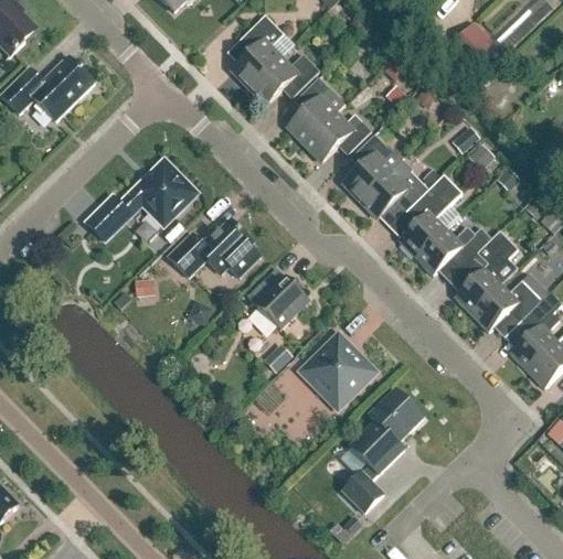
[(0,46),(9,56),(23,41),(21,39),(33,27),(14,7),(17,4),(12,0),(0,0),(0,46)]
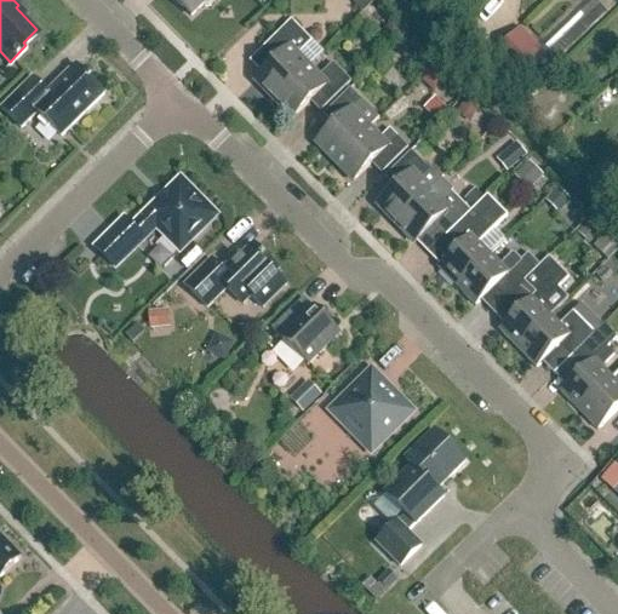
[(176,0),(189,13),(201,1),(202,3),(207,3),(210,0),(176,0)]
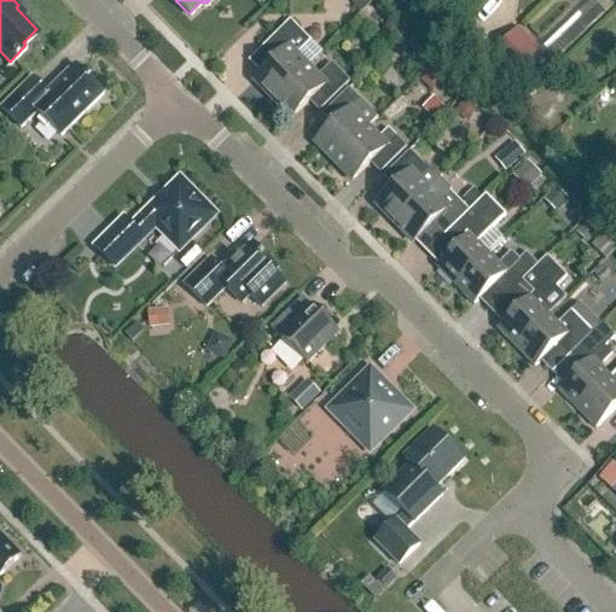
[(544,51),(517,24),(487,53),(515,81),(544,52),(552,60),(604,9),(597,0),(594,0),(544,51)]
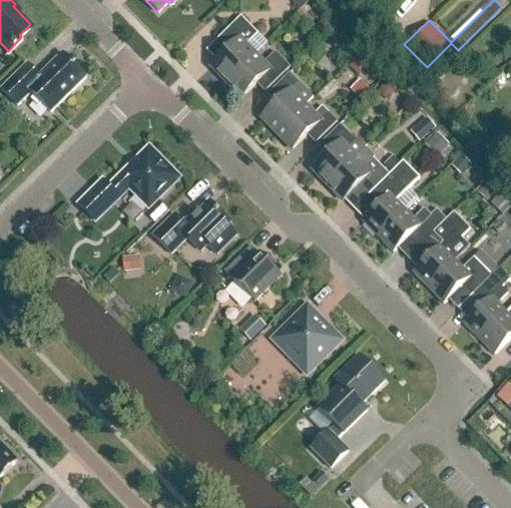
[(208,64),(224,80),(253,51),(265,40),(256,31),(239,14),(217,36),(226,46),(208,64)]
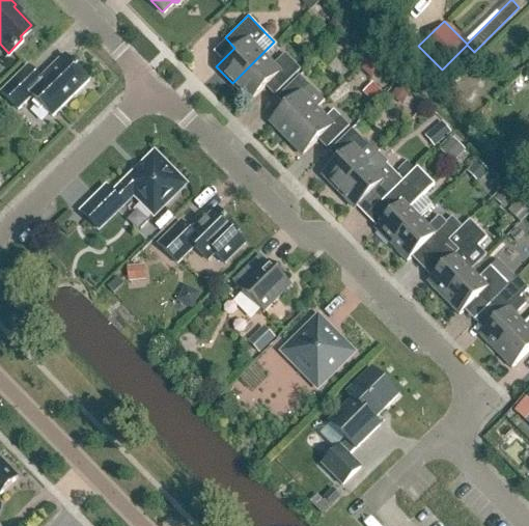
[(334,34),(344,25),(335,16),(325,25),(334,34)]
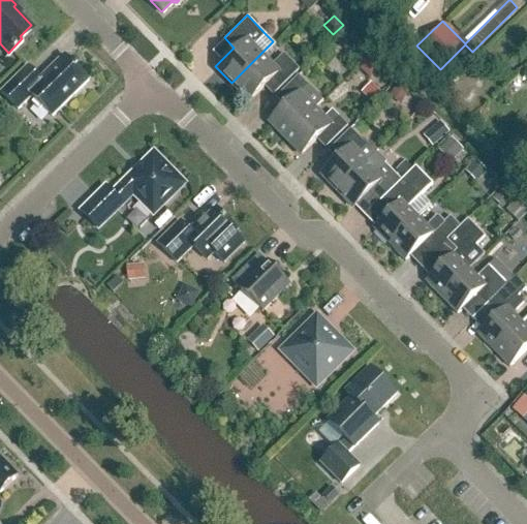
[(345,29),(335,39),(345,50),(355,38),(345,29)]
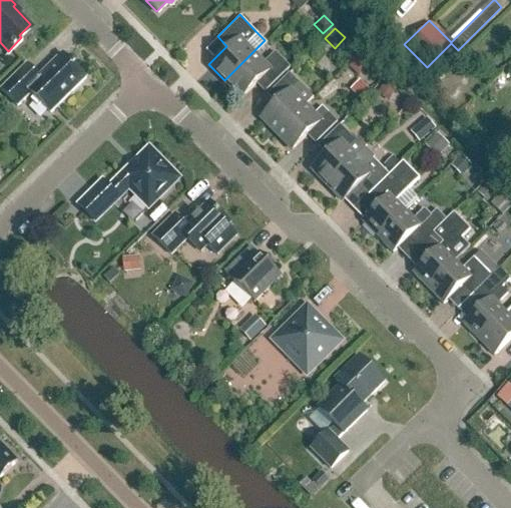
[(262,61),(253,51),(224,80),(239,96),(259,78),(267,86),(289,65),(274,49),(262,61)]
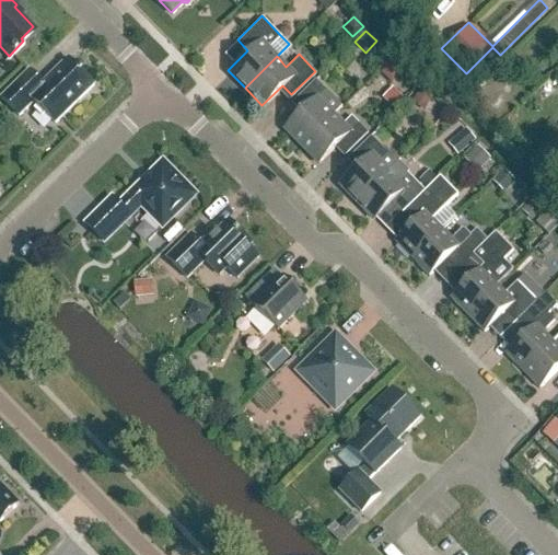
[(391,81),(404,68),(391,55),(378,69),(391,81)]
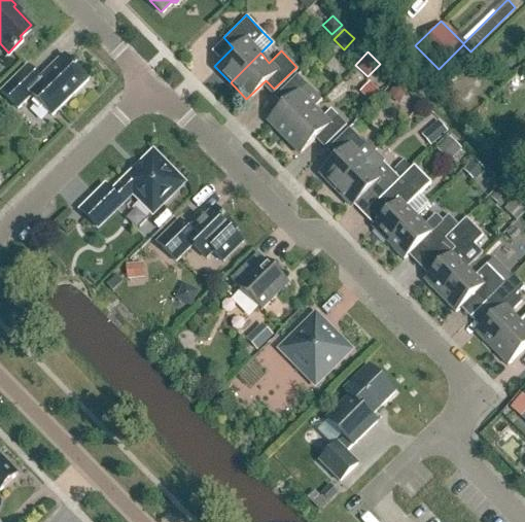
[(30,93),(50,113),(86,77),(62,53),(38,76),(26,64),(0,90),(16,106),(30,93)]
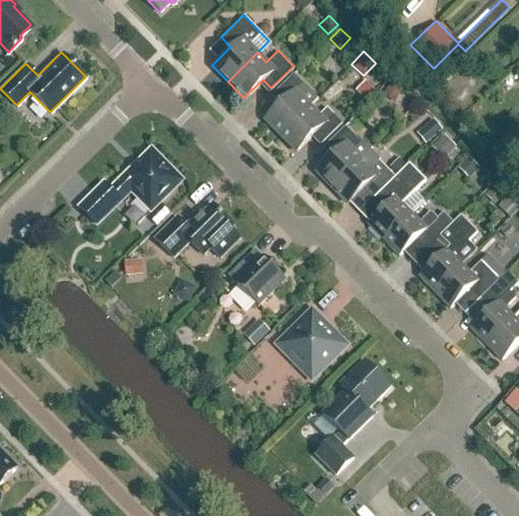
[(279,133),(308,105),(316,97),(292,72),(274,91),(282,99),(264,117),(279,133)]
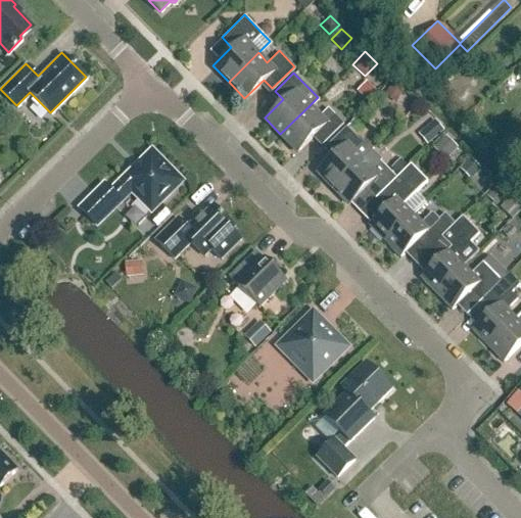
[(367,100),(377,90),(365,79),(356,89),(367,100)]
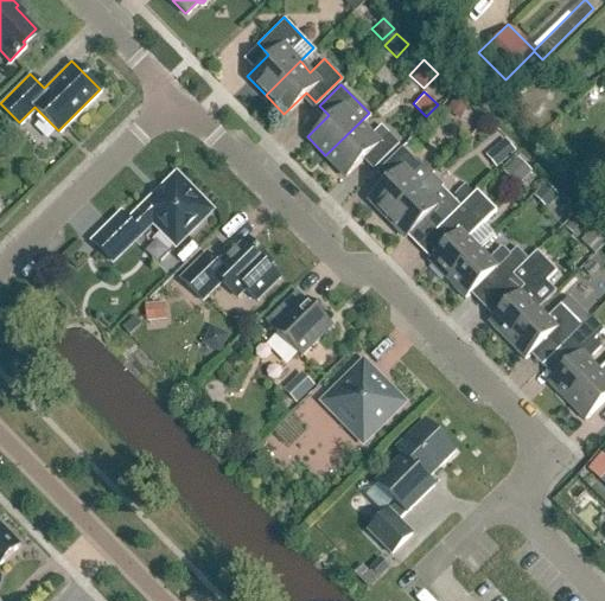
[(458,117),(467,102),(453,94),(444,109),(458,117)]
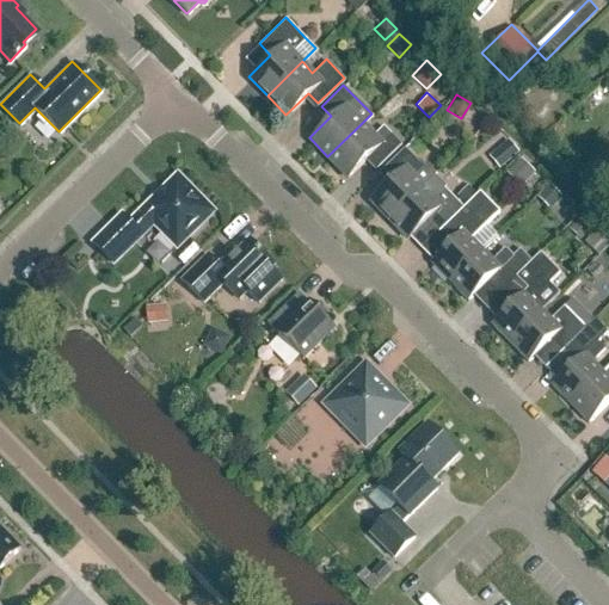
[(536,112),(543,104),(531,94),(524,103),(536,112)]
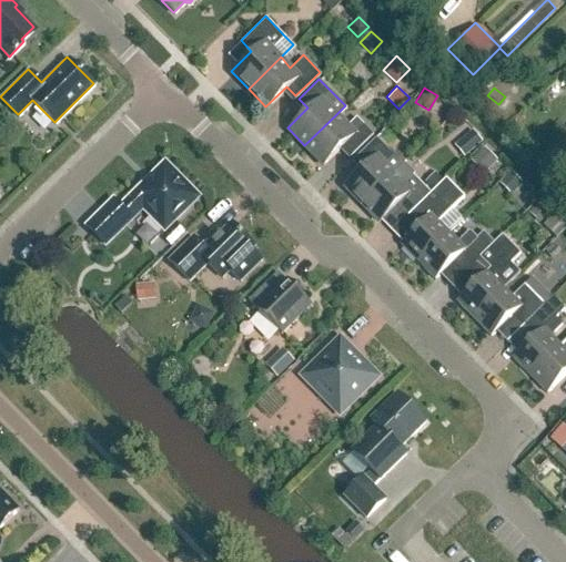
[(336,114),(304,145),(322,163),(342,143),(351,152),(372,132),(354,114),(345,123),(336,114)]
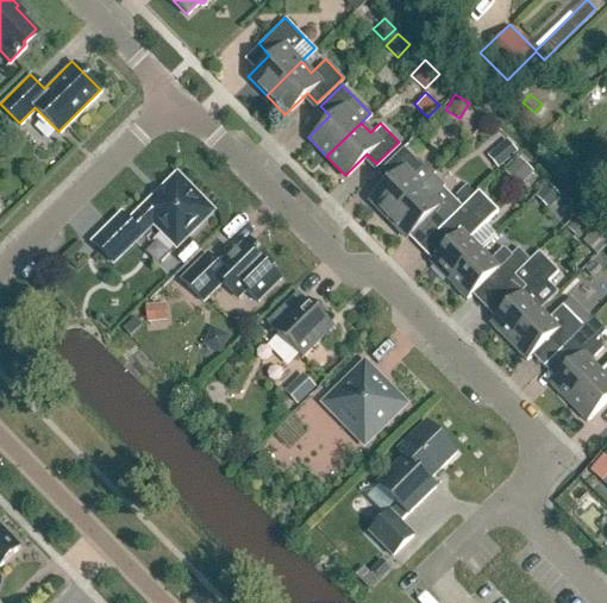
[(421,183),(432,173),(433,171),(423,159),(419,163),(402,145),(380,167),(390,176),(368,199),(387,218),(421,183)]
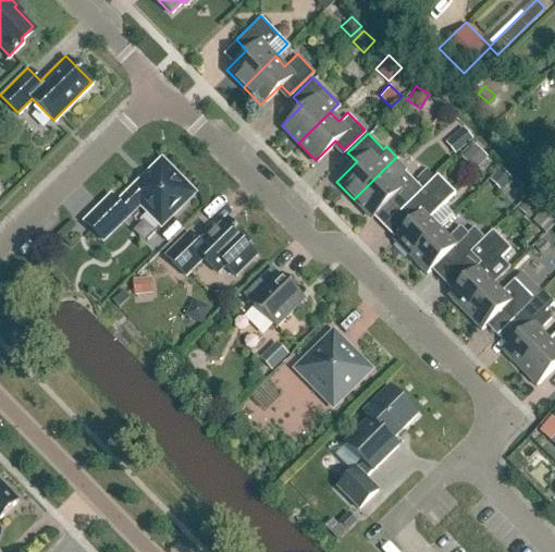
[(473,169),(486,156),(473,143),(459,156),(473,169)]
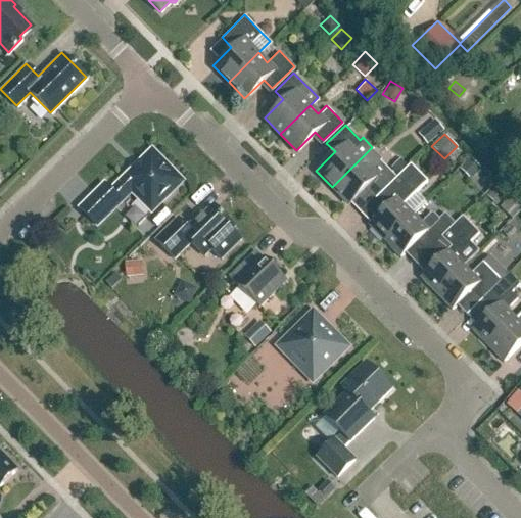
[(103,182),(79,206),(96,224),(121,199),(119,197),(128,188),(135,194),(136,193),(151,209),(170,191),(169,190),(180,178),(150,148),(109,188),(103,182)]
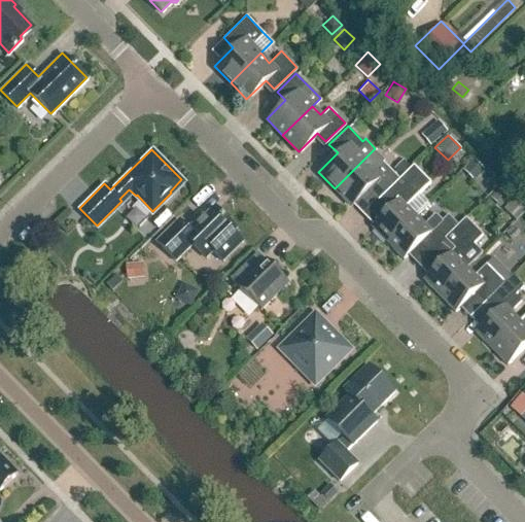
[(374,149),(364,159),(335,188),(350,204),(370,185),(379,196),(381,195),(398,177),(381,160),(383,159),(374,149)]
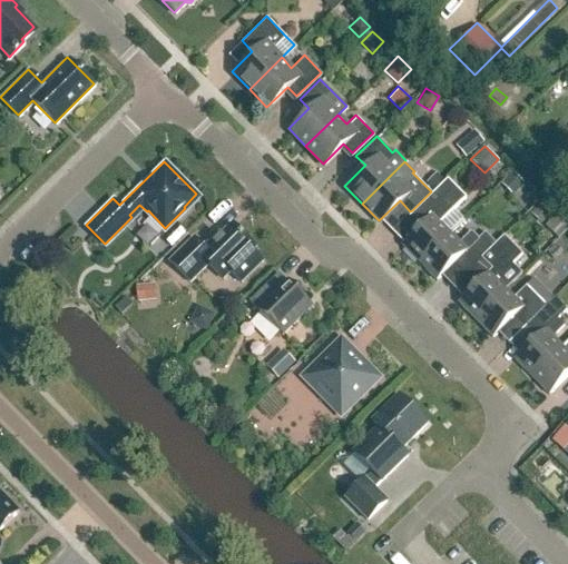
[(432,188),(442,178),(434,170),(424,180),(432,188)]
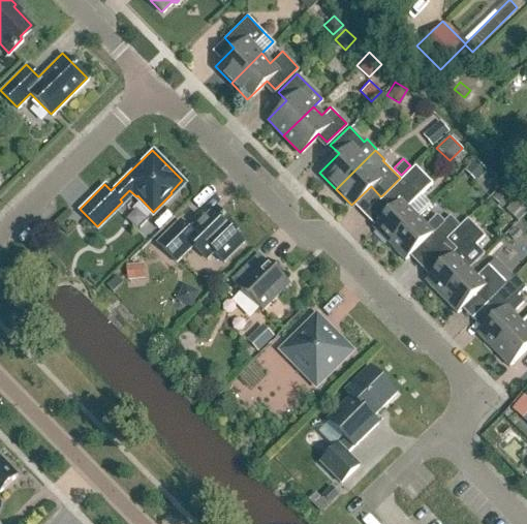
[(473,179),(484,167),(474,158),(463,168),(473,179)]
